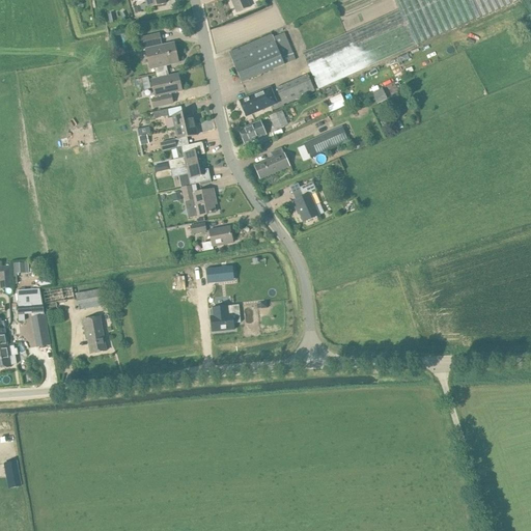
[(140,5),(141,10),(147,8),(166,3),(165,0),(145,0),(146,3),(140,5)]
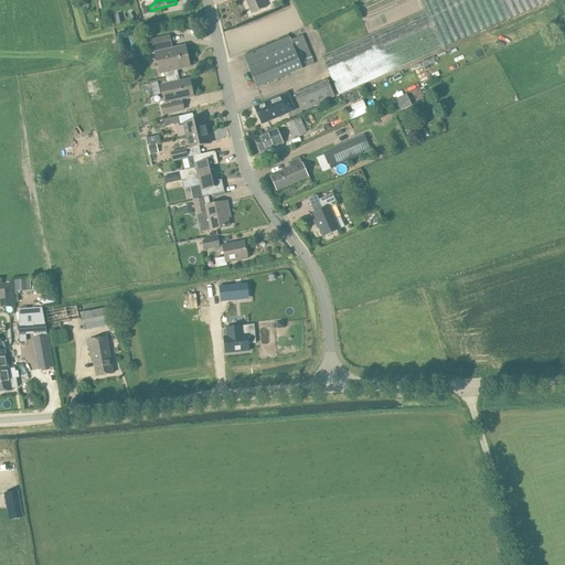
[(245,0),(252,13),(266,8),(263,0),(245,0)]
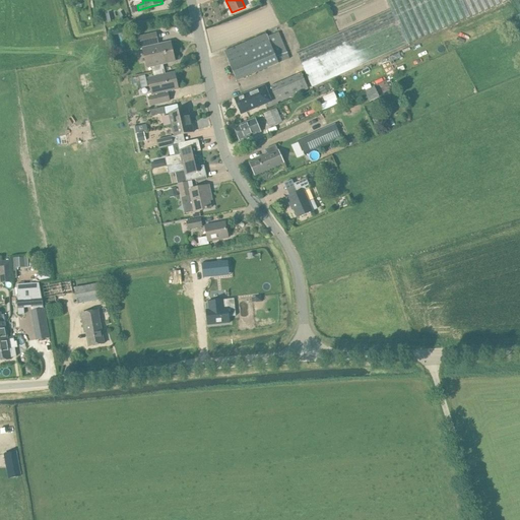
[(296,52),(312,87),(406,45),(508,0),(386,0),(391,9),(296,52)]
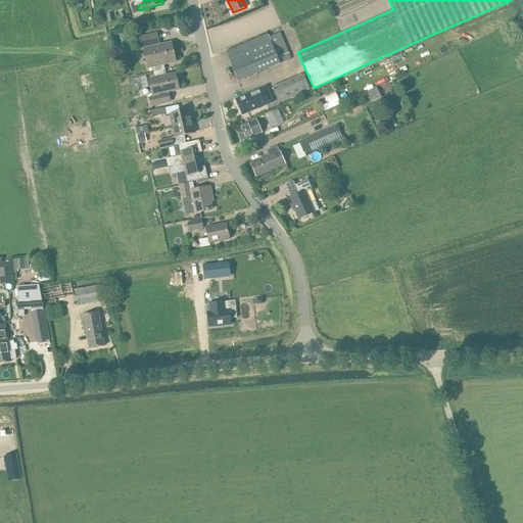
[(152,67),(154,73),(165,69),(163,64),(176,61),(172,43),(159,45),(156,33),(135,38),(137,49),(143,48),(143,49),(148,68),(152,67)]
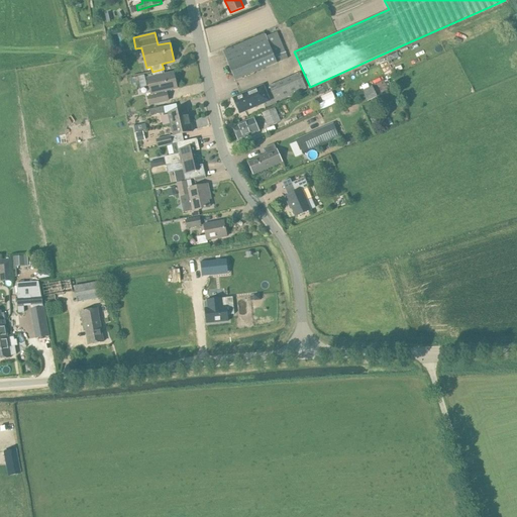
[(222,52),(234,82),(277,64),(277,63),(288,59),(277,32),(267,36),(265,33),(222,52)]
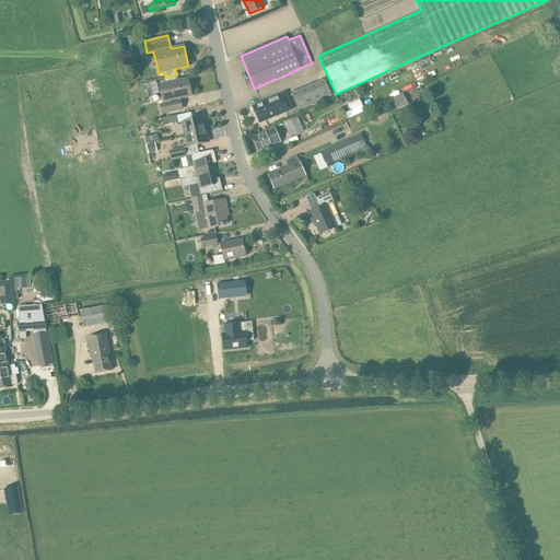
[(135,73),(128,79),(133,84),(139,78),(135,73)]
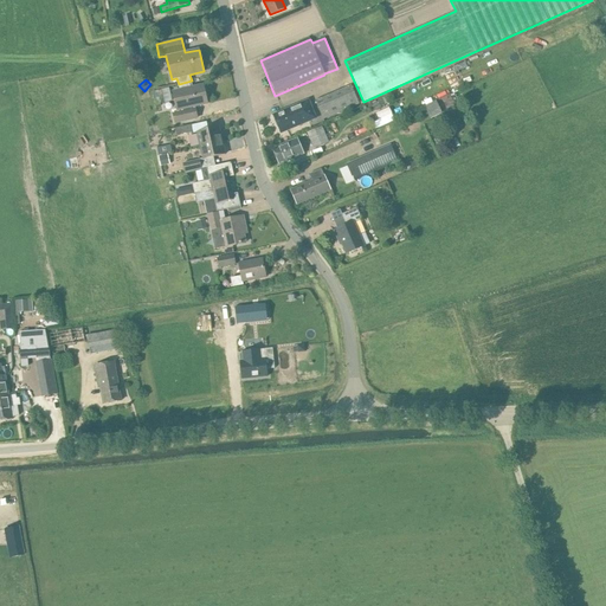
[(192,81),(179,84),(180,90),(173,92),(176,109),(171,110),(174,124),(198,120),(195,107),(207,103),(204,85),(193,88),(192,81)]
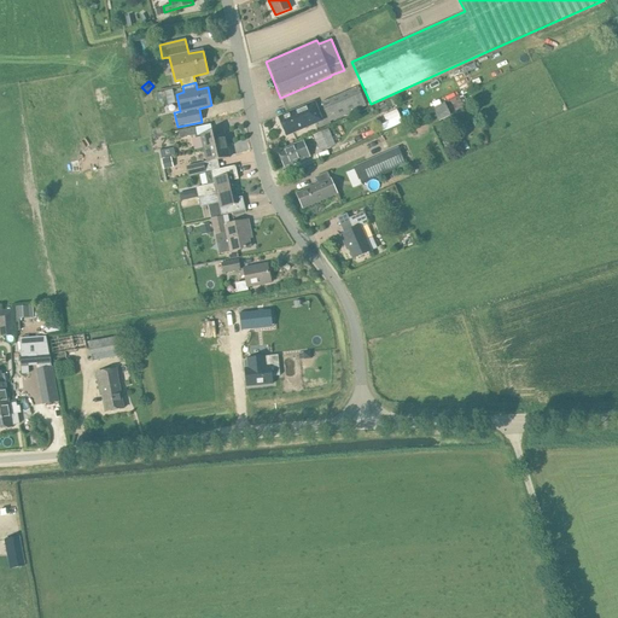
[(328,122),(366,106),(359,87),(321,103),(328,122)]
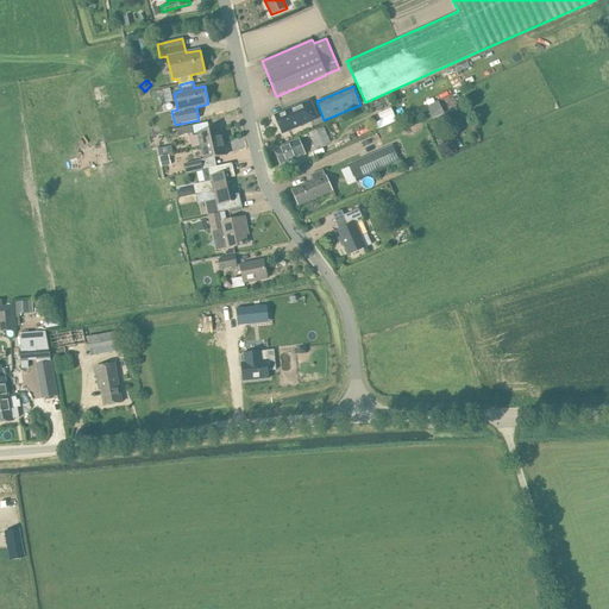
[(275,115),(282,133),(316,119),(309,101),(275,115)]
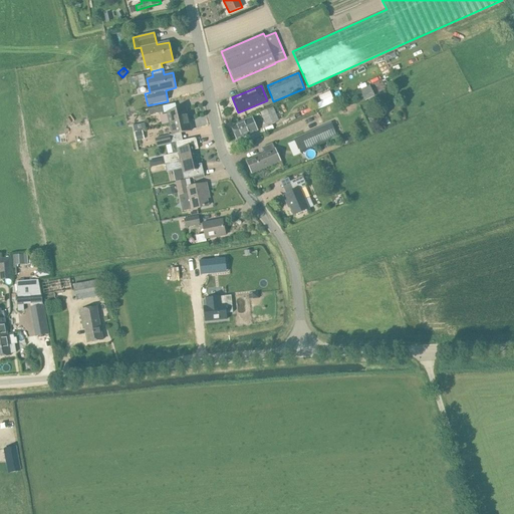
[(164,111),(163,106),(149,108),(150,114),(164,111)]
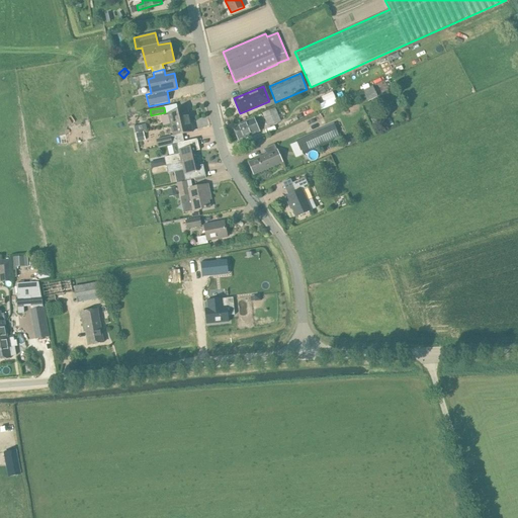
[(171,124),(190,120),(188,108),(168,113),(171,124)]
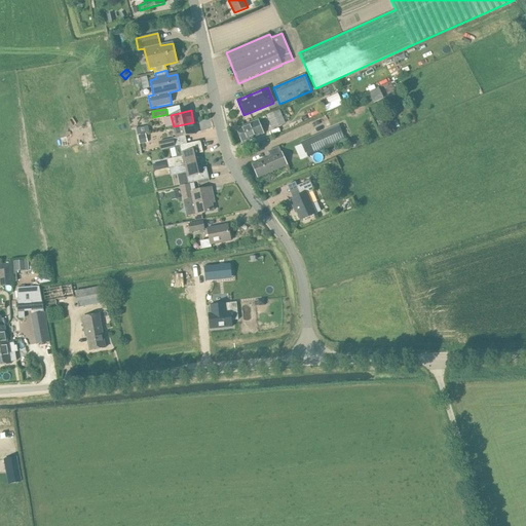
[(286,123),(279,111),(279,110),(267,116),(272,129),(286,123)]
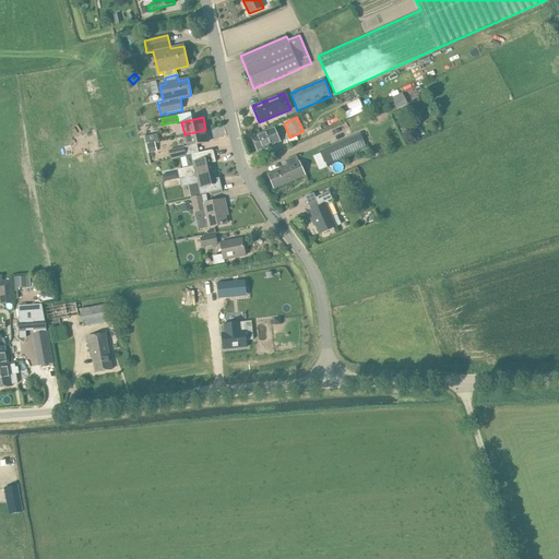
[(274,127),(250,138),(257,153),(281,143),(274,127)]
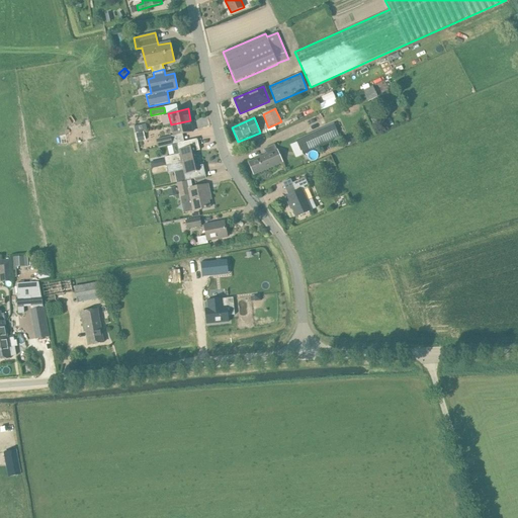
[(190,120),(171,124),(173,136),(193,132),(190,120)]
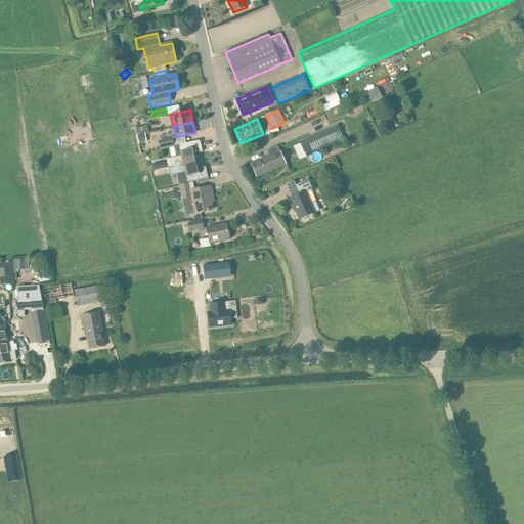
[(147,124),(135,127),(136,133),(148,131),(147,124)]
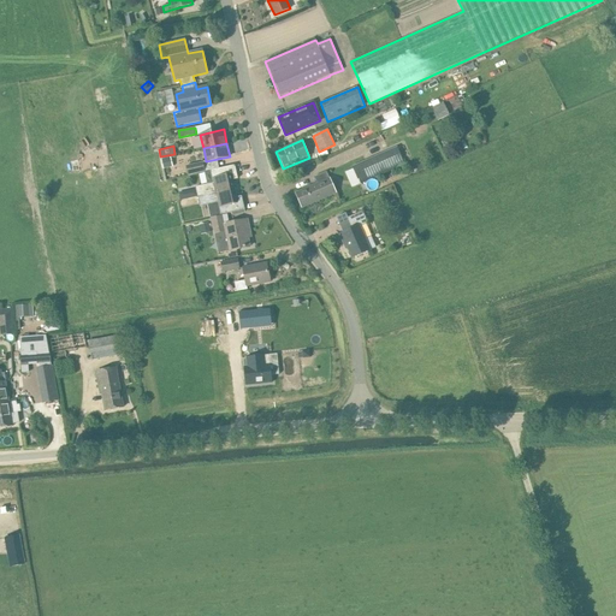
[(360,185),(406,165),(397,147),(351,167),(360,185)]
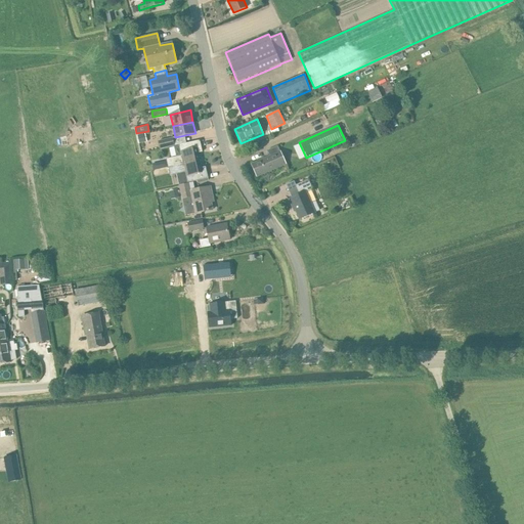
[(60,137),(61,144),(75,142),(74,135),(60,137)]
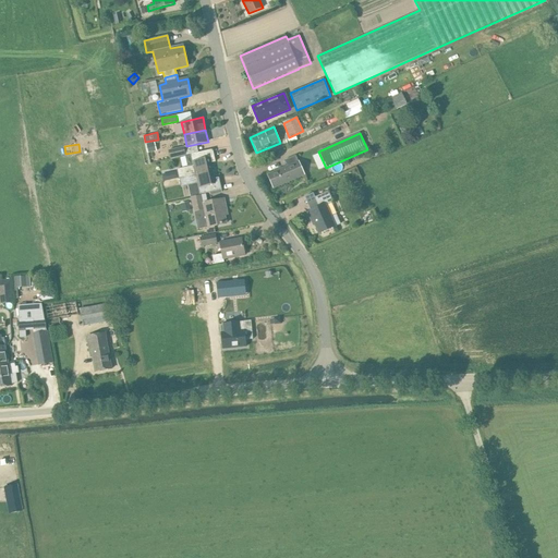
[(183,146),(168,150),(170,159),(185,155),(183,146)]
